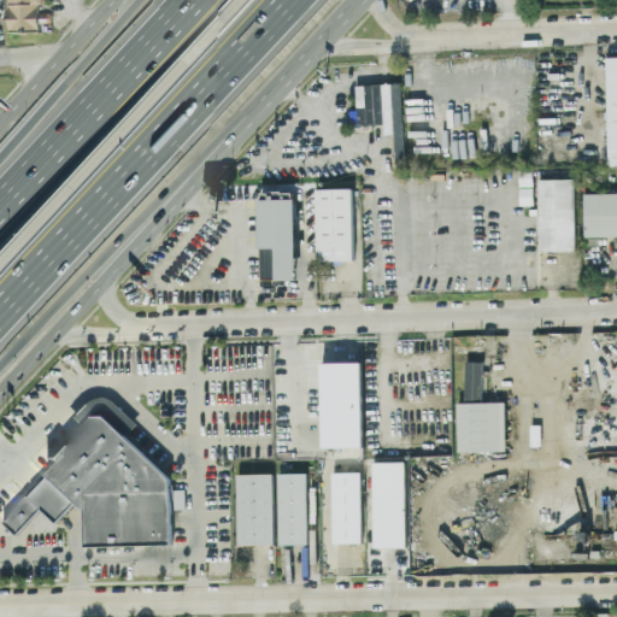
[(6,0),(7,34),(41,34),(40,23),(53,23),(52,12),(39,12),(39,4),(42,4),(42,0),(6,0)]
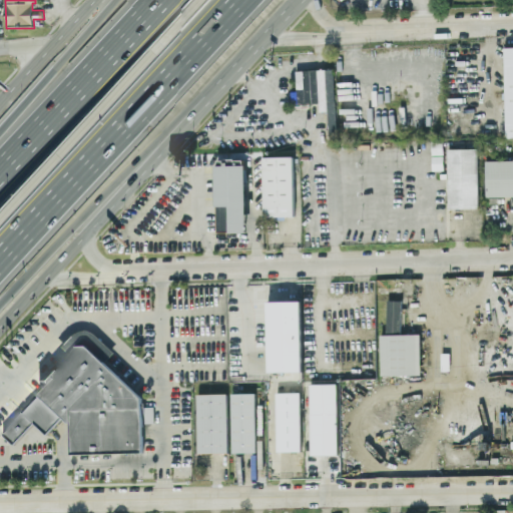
[(512,45),(504,46),(506,137),(512,136),(512,45)]
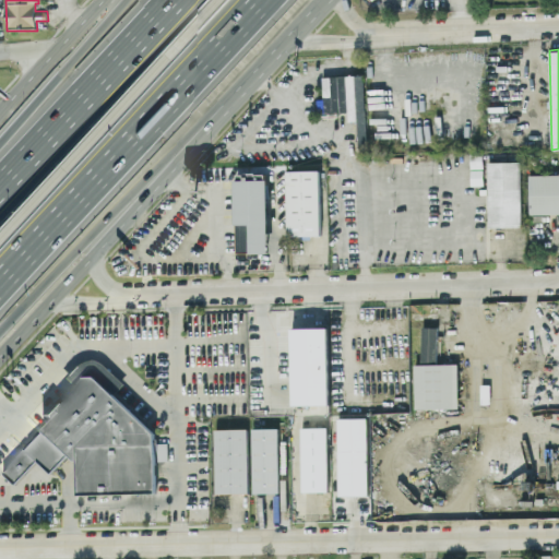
[(322,76),(324,114),(347,113),(347,121),(357,120),(358,146),(367,146),(364,74),(322,76)]
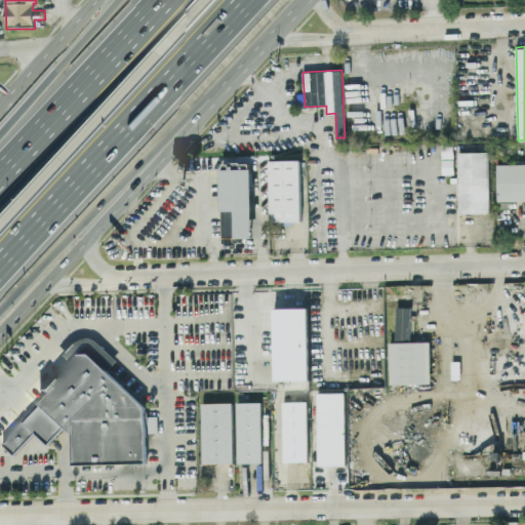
[(489,212),(488,151),(457,152),(458,212),(489,212)]
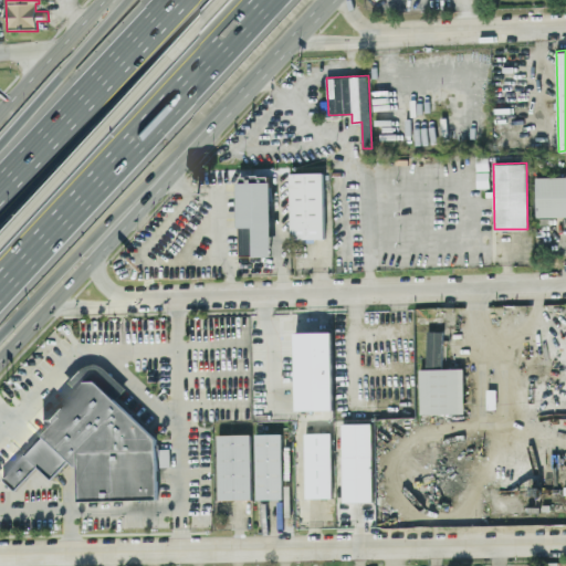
[(325,238),(324,171),(290,173),(291,239),(325,238)]
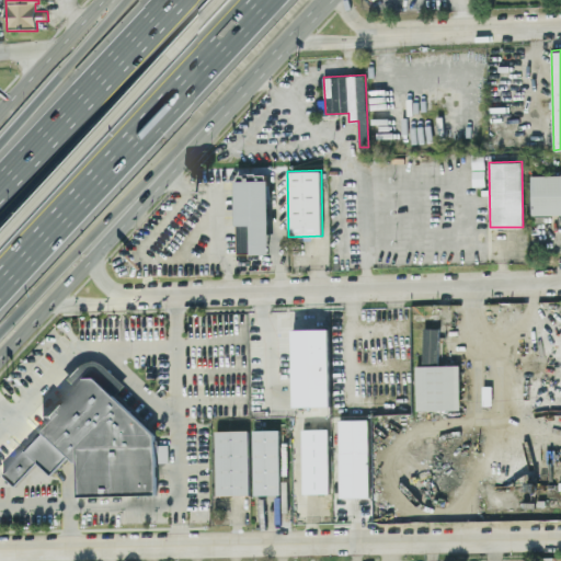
[(530,215),(560,214),(560,174),(530,175),(530,215)]
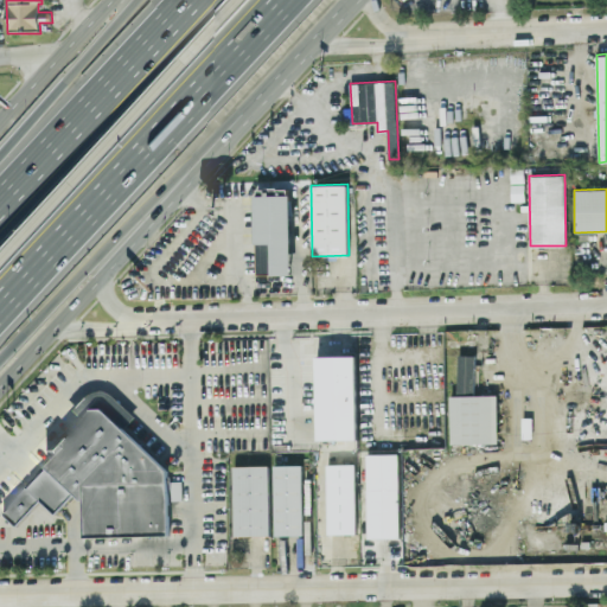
[(293,274),(291,195),(255,195),(256,275),(293,274)]
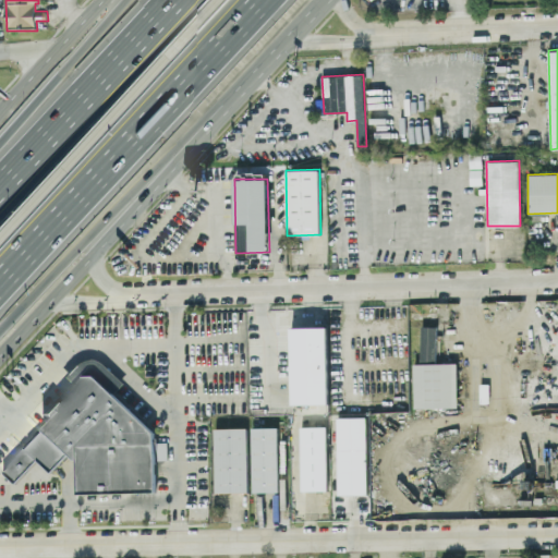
[(420,363),(436,363),(436,326),(421,326),(420,363)]
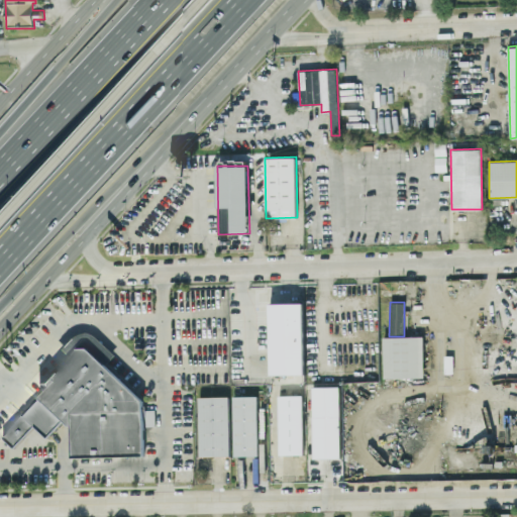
[(270,306),(271,379),(306,379),(304,306),(270,306)]
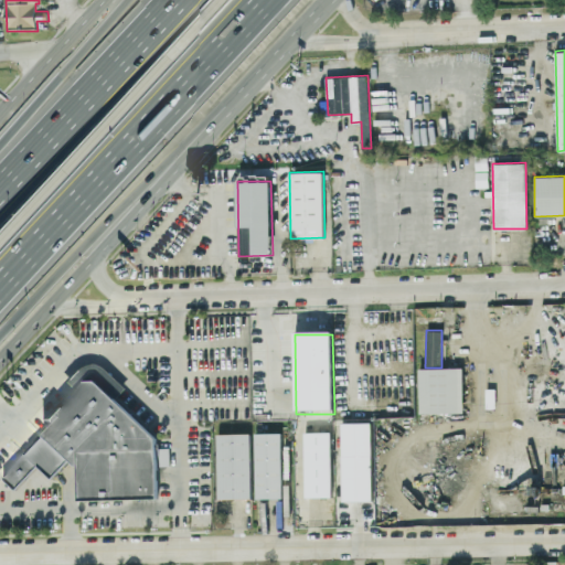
[(462,368),(418,369),(419,413),(464,412),(462,368)]
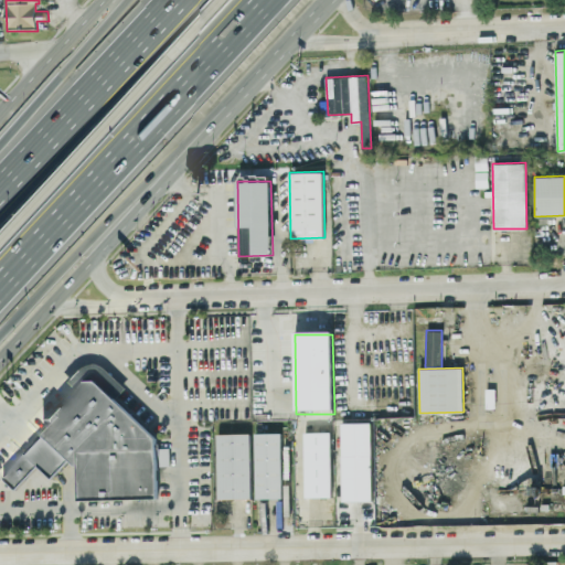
[(157,498),(156,436),(94,380),(84,380),(57,408),(51,408),(42,417),(50,426),(2,477),(16,489),(38,465),(51,478),(70,459),(77,467),(78,500),(157,498)]
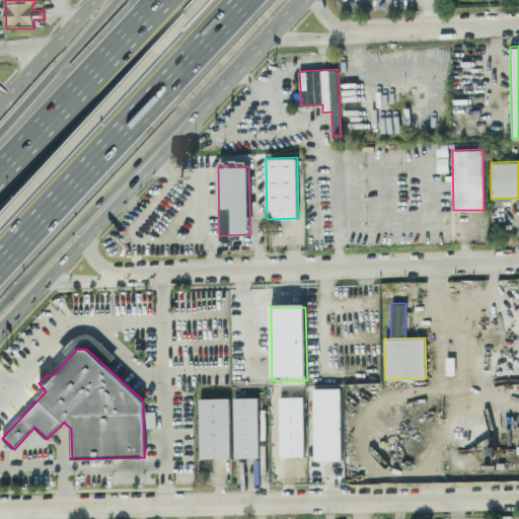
[(314,390),(315,462),(343,462),(341,390),(314,390)]
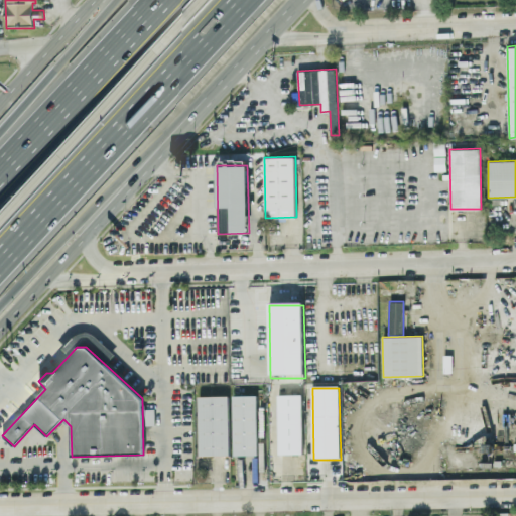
[(278,396),(279,456),(303,456),(302,396),(278,396)]
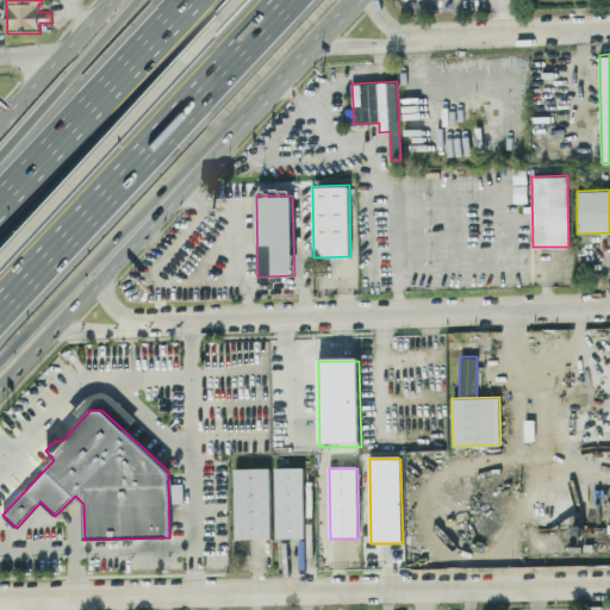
[(235,471),(236,541),(272,540),(271,470),(235,471)]
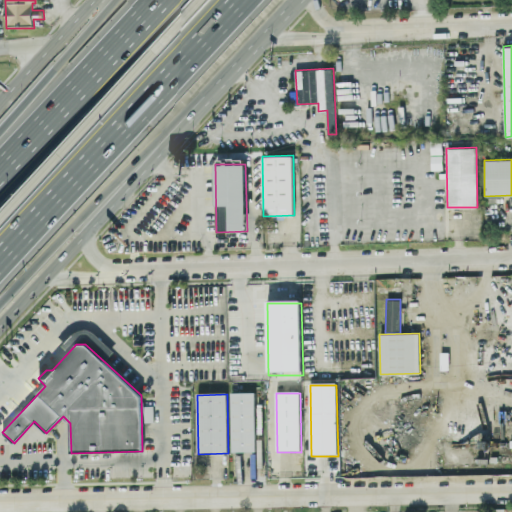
[(231,394),(233,453),(256,453),(255,394),(231,394)]
